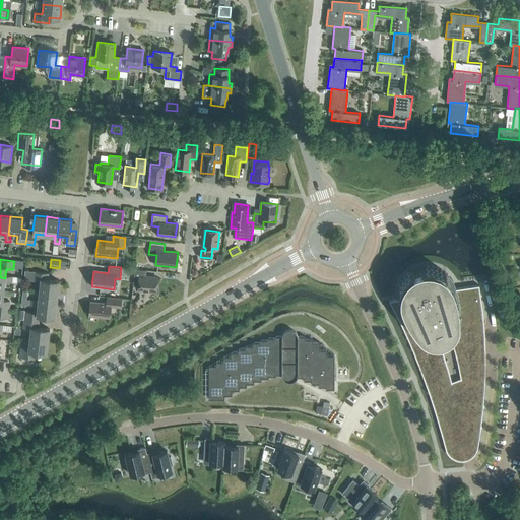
[(482,309),(479,285),(456,288),(455,284),(454,283),(454,282),(453,280),(451,278),(450,276),(449,275),(448,274),(446,272),(445,271),(444,270),(441,269),(439,268),(437,267),(435,267),(433,266),(431,266),(429,266),(428,266),(425,266),(423,266),(420,267),(421,269),(414,272),(413,270),(414,270),(413,269),(412,270),(411,271),(409,272),(408,273),(407,274),(406,275),(405,276),(404,278),(403,279),(402,280),(401,283),(400,284),(400,285),(399,288),(399,289),(398,291),(398,294),(398,296),(398,297),(398,299),(398,300),(389,301),(396,315),(398,318),(403,328),(406,336),(408,339),(411,347),(417,362),(423,376),(427,386),(430,395),(433,405),(438,419),(442,436),(446,449),(445,450),(446,451),(447,451),(448,453),(450,455),(452,457),(456,459),(459,460),(462,460),(466,459),(469,458),(472,456),(474,453),(476,450),(477,449),(478,448),(477,447),(479,437),(481,419),(483,402),(484,386),(484,380),(485,380),(485,370),(485,352),(484,336),(484,331),(484,321),(483,321),(482,309)]
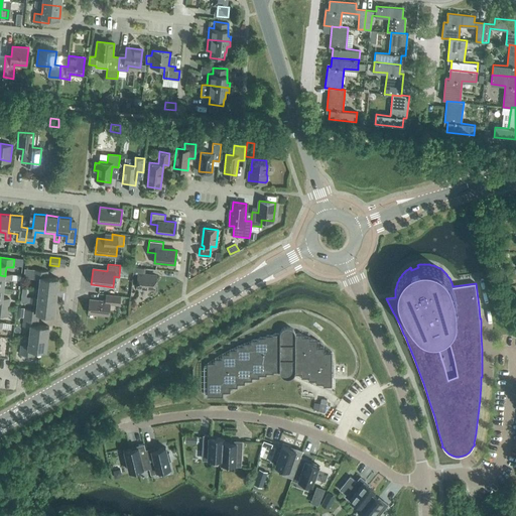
[(154,289),(156,275),(143,274),(144,268),(134,267),(132,283),(137,283),(137,287),(154,289)]
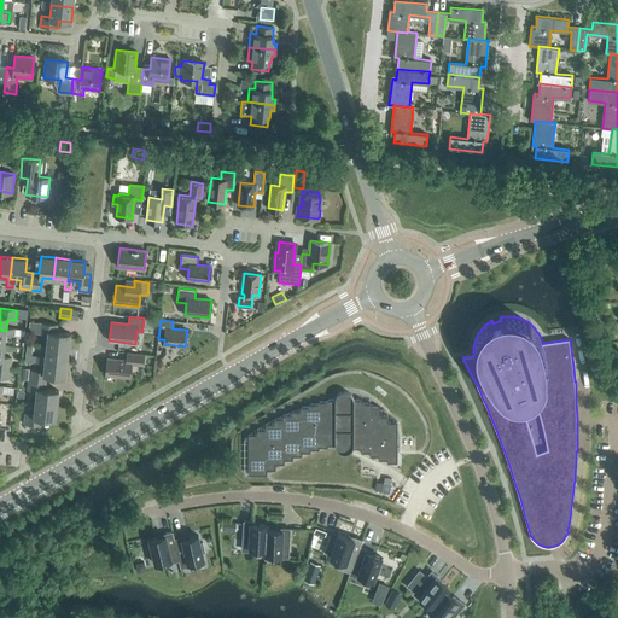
[(68,348),(70,333),(57,332),(58,325),(41,322),(40,333),(48,334),(47,345),(68,348)]
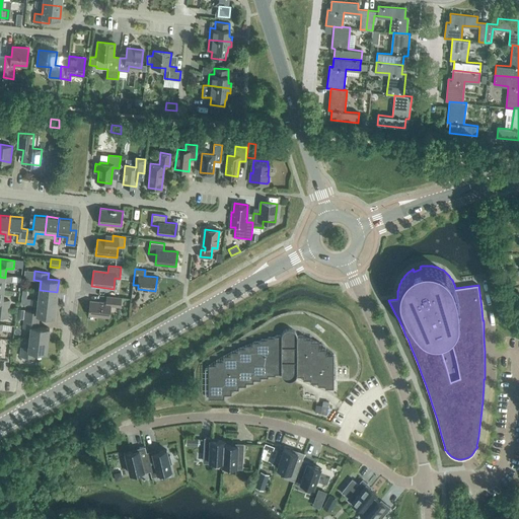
[(11,281),(12,280),(12,276),(5,275),(5,278),(0,277),(0,289),(3,290),(4,280),(11,281)]
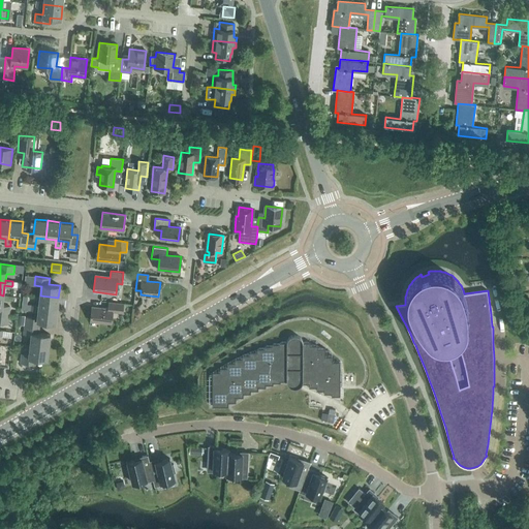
[(22,309),(31,310),(31,305),(26,304),(27,294),(23,293),(22,309)]
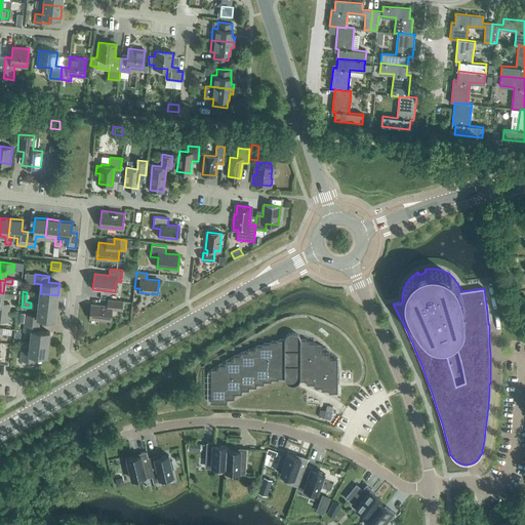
[(2,303),(3,293),(0,292),(0,311),(8,313),(9,304),(2,303)]
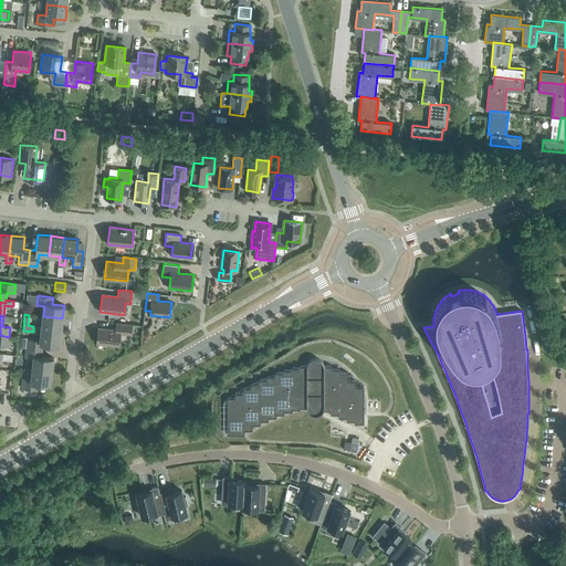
[(61,332),(62,318),(43,316),(42,327),(33,326),(33,332),(41,333),(41,329),(61,332)]
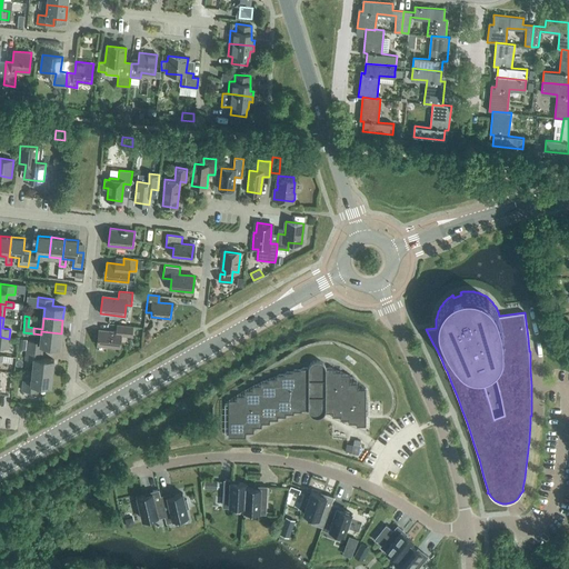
[(132,336),(133,327),(117,325),(116,331),(99,329),(97,345),(119,348),(121,335),(132,336)]
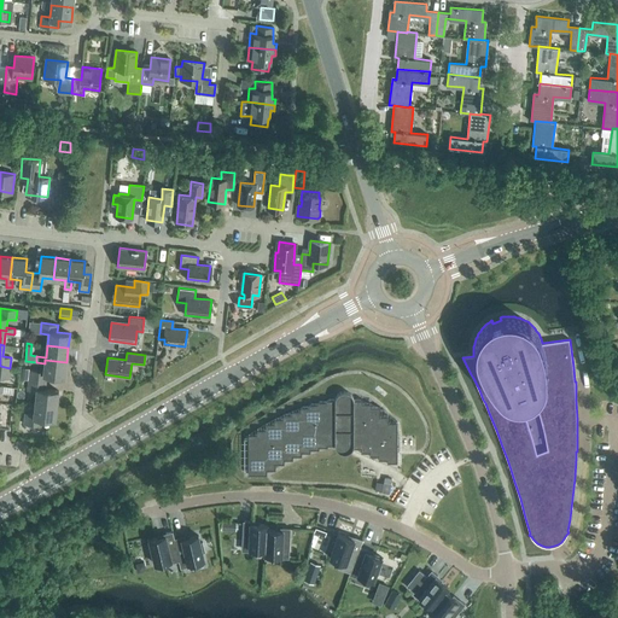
[(65,377),(66,362),(45,360),(45,363),(44,372),(30,369),(29,380),(46,383),(47,375),(65,377)]
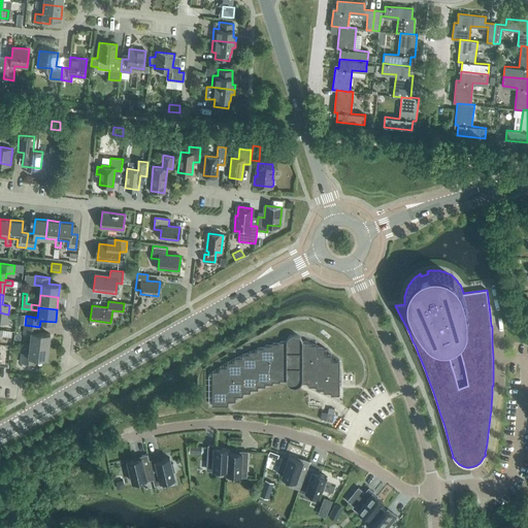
[(0,322),(7,323),(8,315),(0,312),(0,322)]
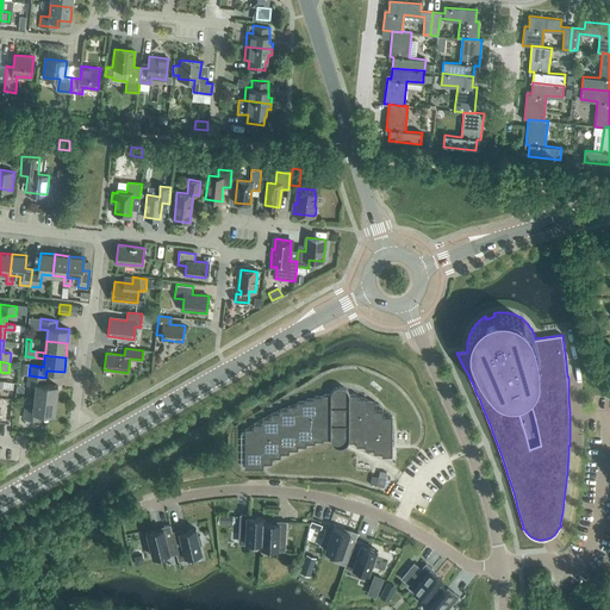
[(45,384),(45,378),(29,375),(27,385),(36,386),(35,398),(56,400),(57,386),(45,384)]
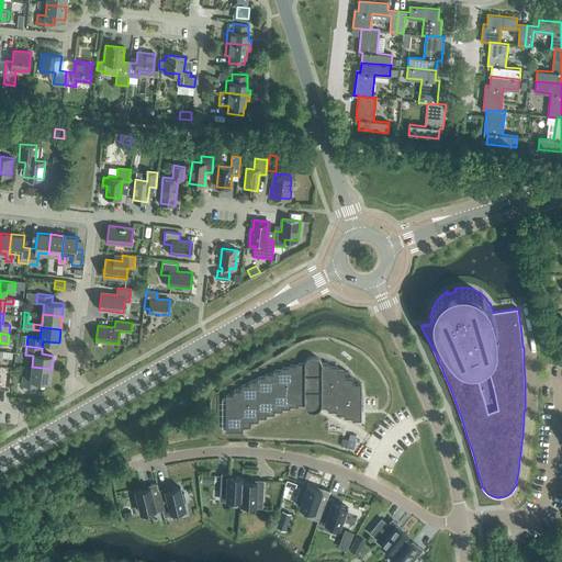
[(329,363),(322,363),(322,361),(319,359),(318,357),(316,356),(313,356),(311,356),(308,357),(306,359),(305,360),(304,363),(296,363),(296,364),(289,364),(289,367),(281,367),(281,370),(273,370),(273,373),(265,373),(265,377),(257,377),(257,380),(249,380),(249,384),(242,384),(242,390),(234,390),(234,394),(225,394),(225,431),(243,431),(243,427),(250,427),(250,422),(259,422),(259,417),(267,417),(267,414),(274,414),(274,411),(282,411),(282,408),(291,408),(291,406),(299,406),(299,404),(306,404),(306,403),(321,403),(321,407),(328,407),(328,411),(336,411),(336,414),(345,414),(345,417),(352,417),(352,420),(361,420),(361,383),(353,383),(353,378),(346,378),(346,370),(338,370),(338,367),(329,367),(329,363)]
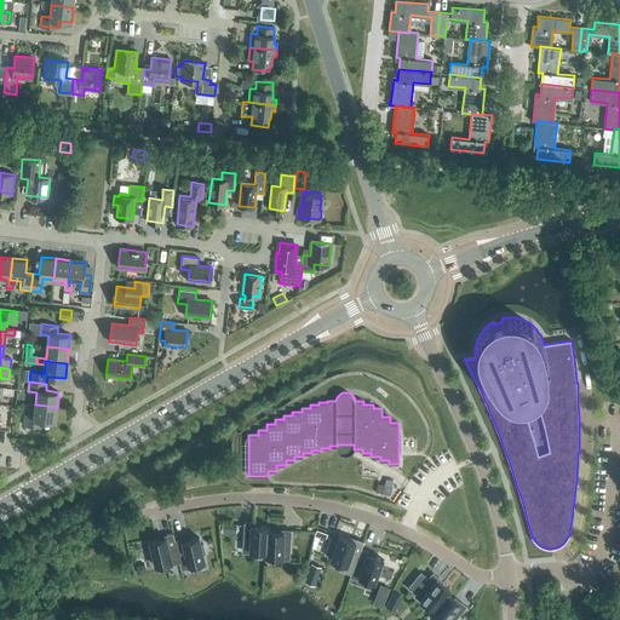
[(56,422),(57,407),(35,405),(34,415),(26,414),(24,425),(41,428),(42,420),(56,422)]
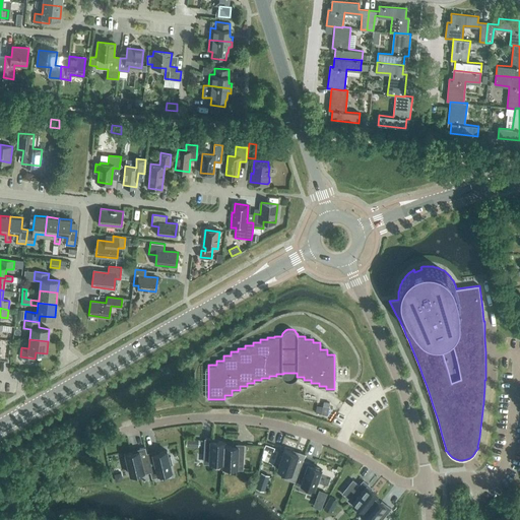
[(223,462),(224,445),(224,441),(211,441),(211,439),(205,438),(203,461),(223,462)]
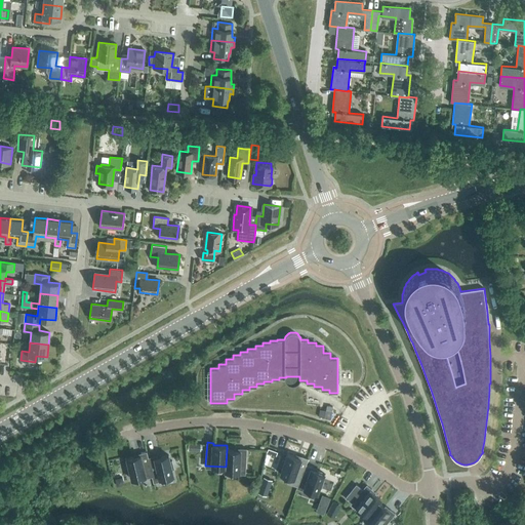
[(245,472),(247,448),(240,448),(240,450),(227,449),(226,467),(225,471),(245,472)]
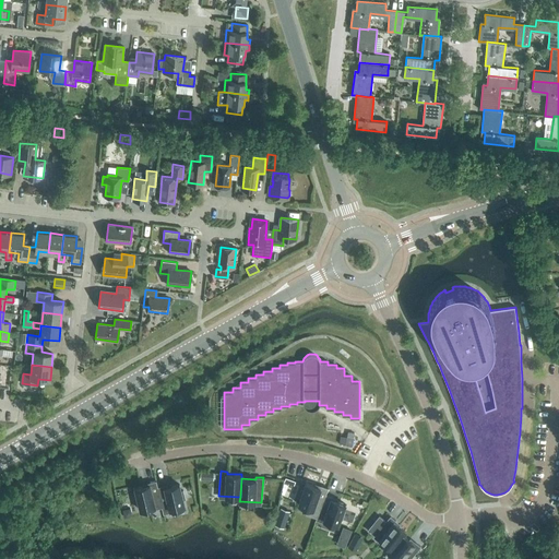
[(157,487),(158,487),(156,480),(149,483),(150,485),(135,488),(137,495),(134,496),(137,504),(139,503),(141,510),(162,506),(157,487)]
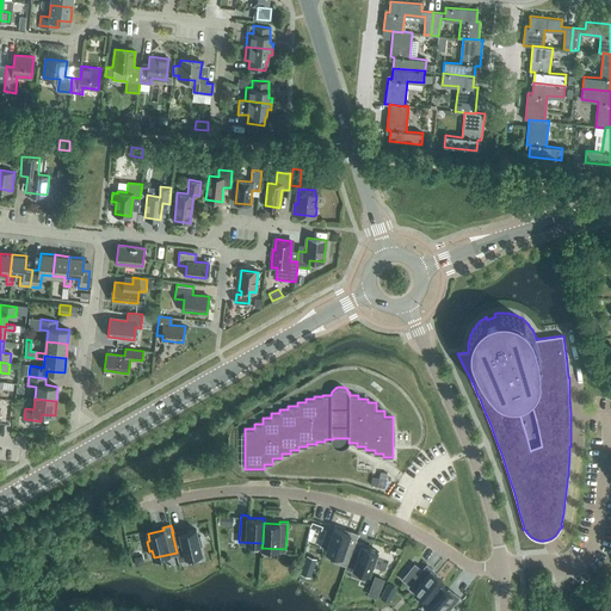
[(326,551),(349,559),(349,560),(356,541),(358,534),(351,531),(350,534),(334,528),(332,535),(329,534),(326,543),(328,544),(326,551)]
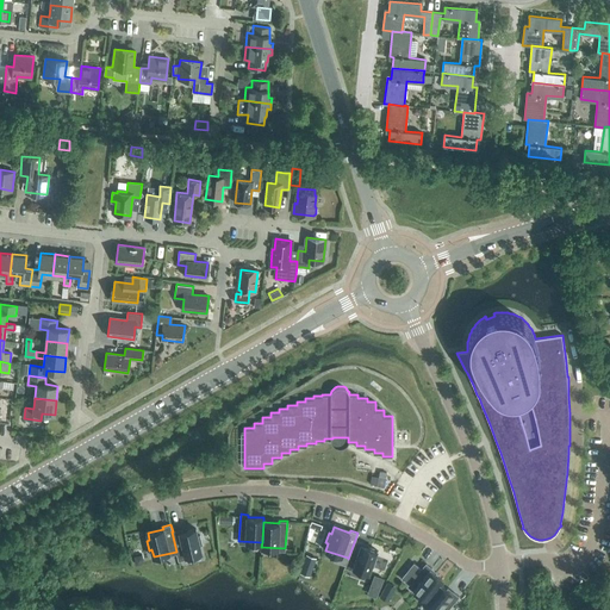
[(198,535),(195,528),(180,531),(180,529),(173,531),(172,531),(176,552),(178,558),(201,553),(200,546),(203,545),(200,535),(198,535)]
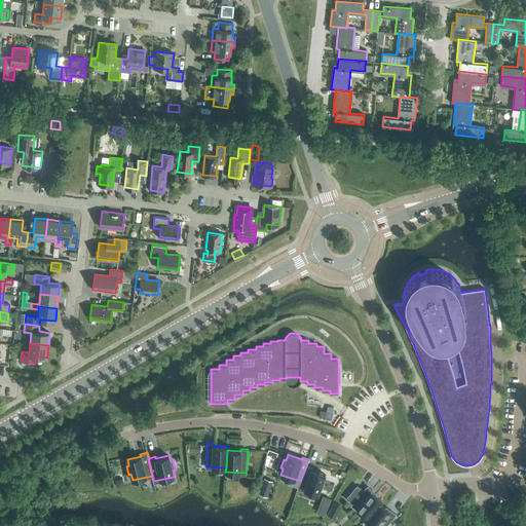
[(312,470),(312,467),(306,465),(300,482),(300,481),(298,487),(317,494),(320,488),(322,489),(325,481),(323,480),(325,474),(312,470)]
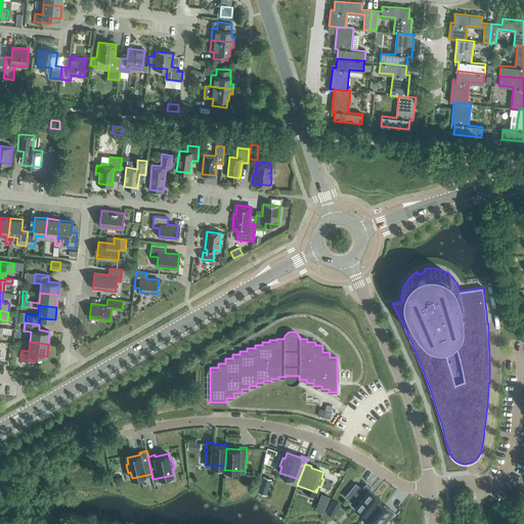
[(263,476),(260,484),(266,486),(269,479),(263,476)]
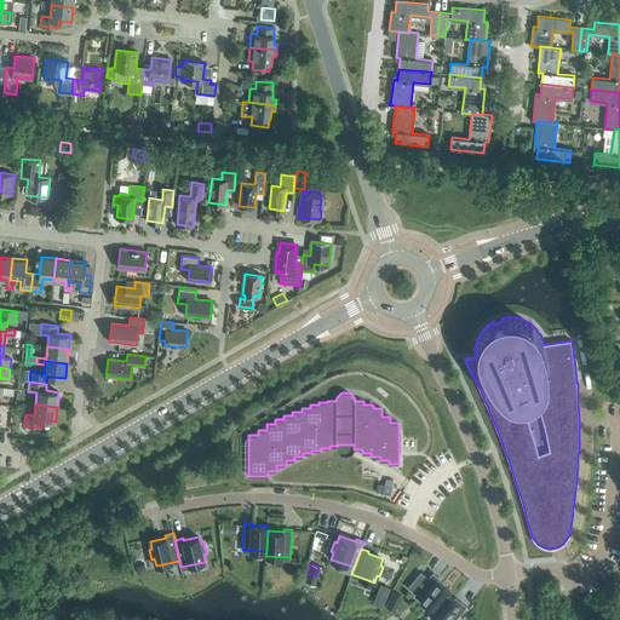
[(447,593),(451,590),(437,579),(438,578),(432,573),(415,593),(434,608),(434,609),(447,593)]
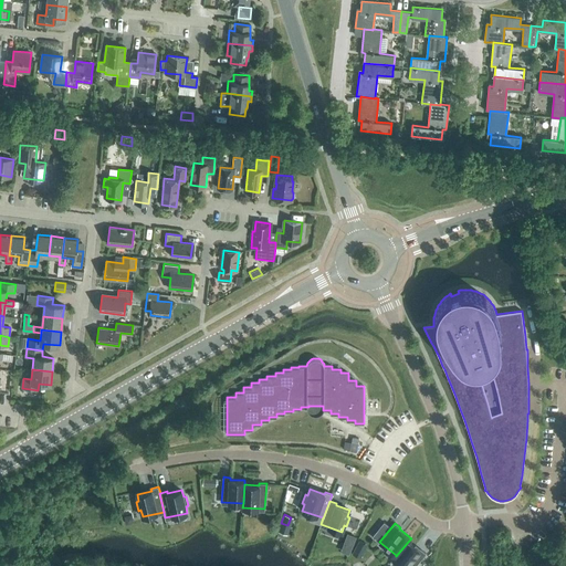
[(415,565),(426,553),(420,548),(419,551),(408,542),(396,556),(396,555),(392,559),(401,565),(415,565)]
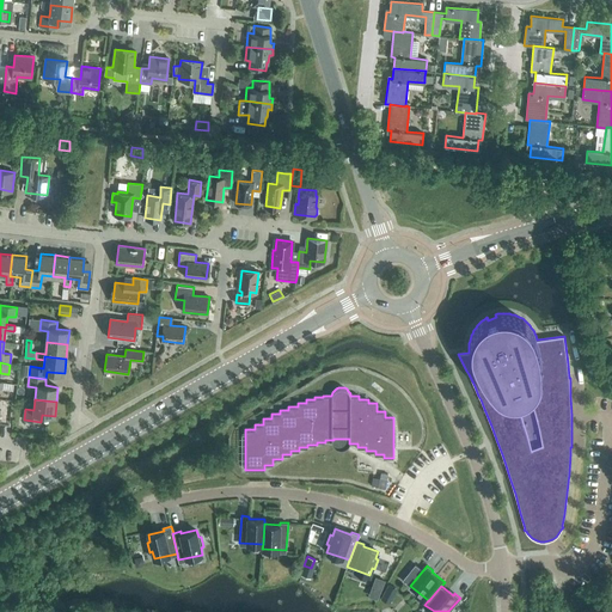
All buildings are outlined.
